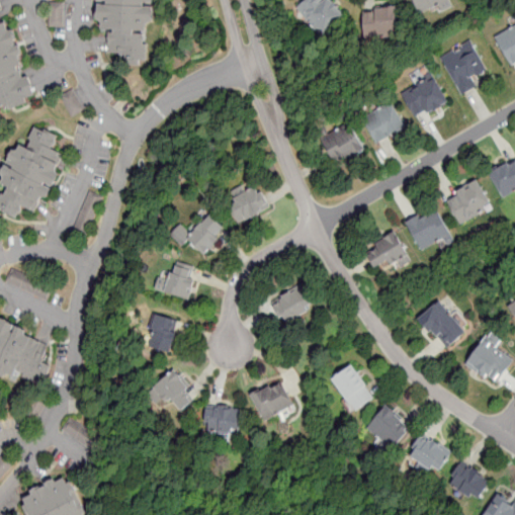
[(145,60),(145,44),(141,44),(142,33),(132,32),(132,30),(144,30),(144,20),(149,20),(150,6),(141,5),(142,2),(151,2),(151,0),(95,0),(104,1),(104,4),(95,3),(94,19),(99,19),(99,28),(111,28),(111,31),(106,31),(106,52),(123,53),(123,64),(137,65),(138,60),(145,60)]
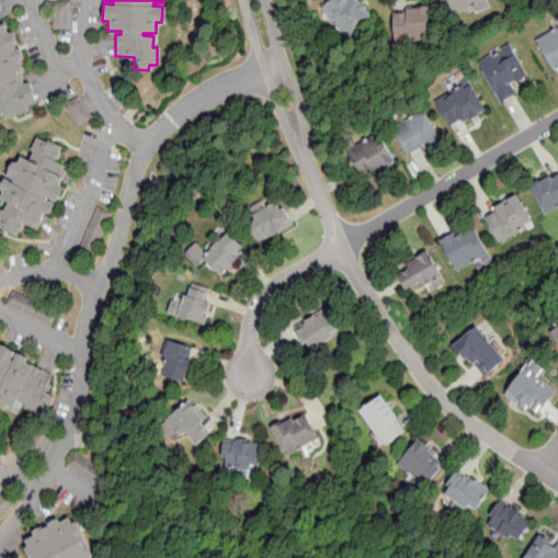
[(369,15),(356,0),(328,0),(321,6),(346,35),(369,15)]
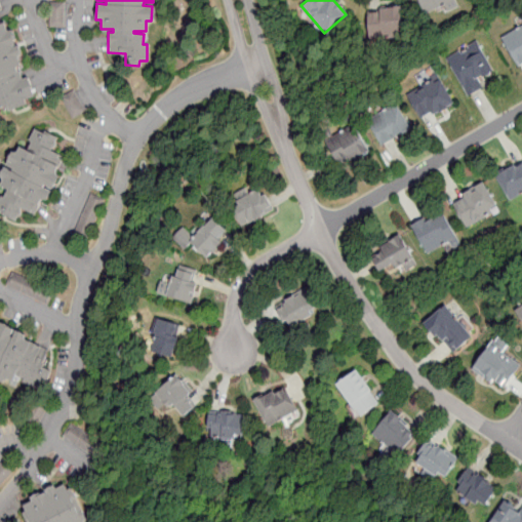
[(416,0),(424,13),(452,0),(416,0)]
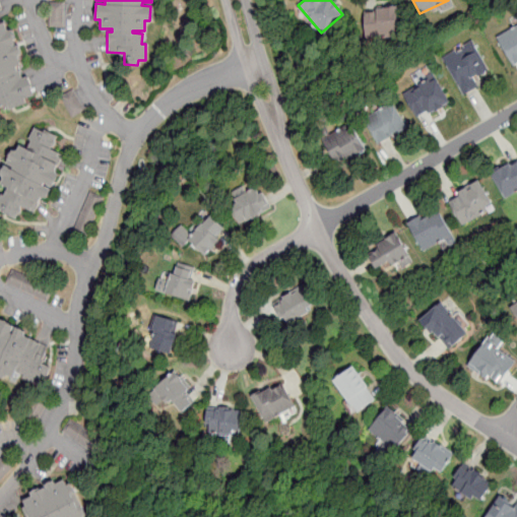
[(62,9),(62,1),(48,1),(48,9),(62,9)]
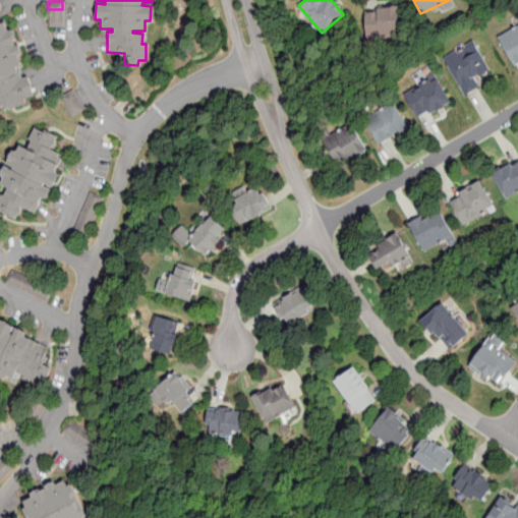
[(399,36),(397,4),(376,6),(377,14),(364,15),(365,38),(399,36)]
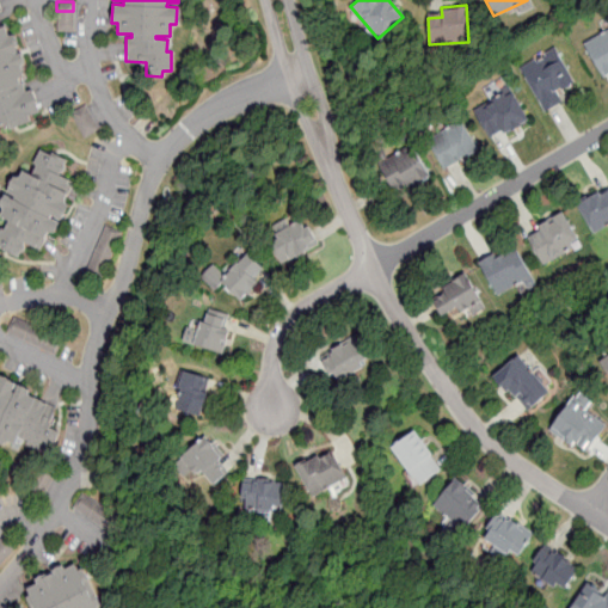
[(73,20),(73,11),(56,11),(55,20),(73,20)]
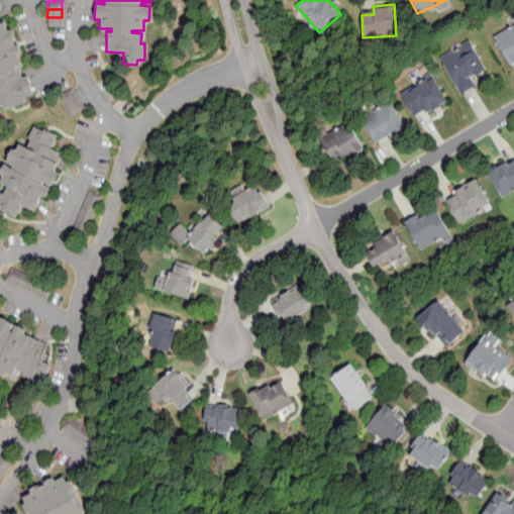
[(62,25),(62,17),(46,17),(46,25),(62,25)]
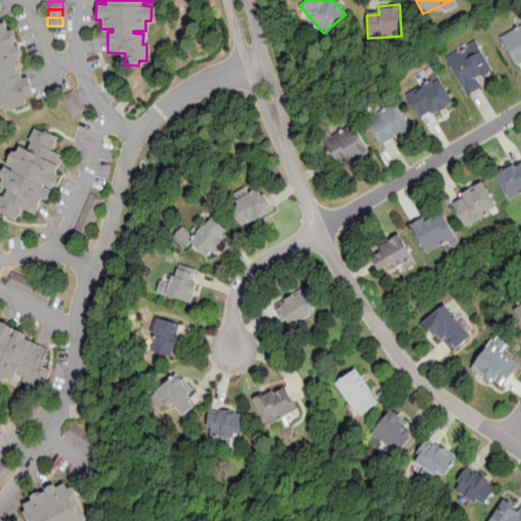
[(33,95),(26,76),(20,78),(15,67),(18,66),(15,56),(19,55),(15,45),(13,46),(7,30),(5,31),(2,22),(0,23),(0,104),(4,103),(7,111),(25,103),(23,99),(33,95)]
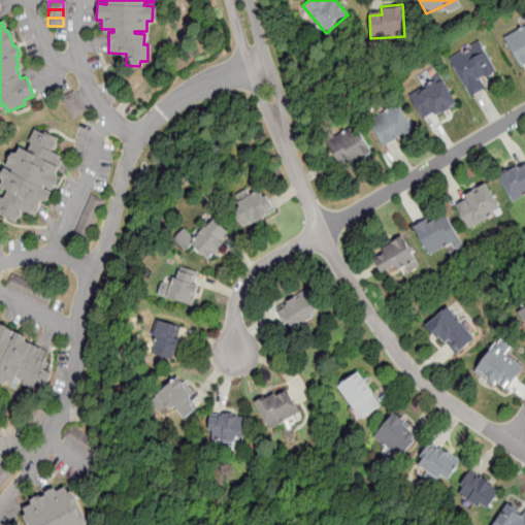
[(524,24),(504,37),(519,62),(524,58),(524,24)]
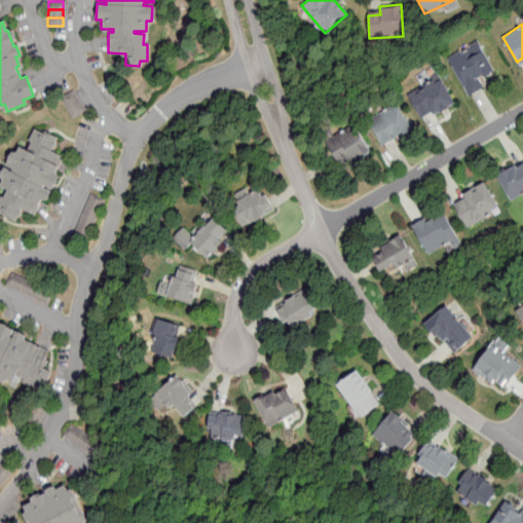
[(477,40),(447,58),(467,91),(481,83),(477,78),(493,69),(477,40)]
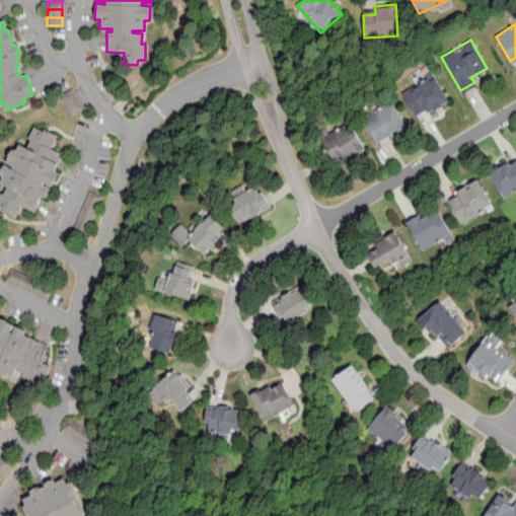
[(448,101),(434,77),(402,95),(414,116),(425,109),(428,114),(448,101)]
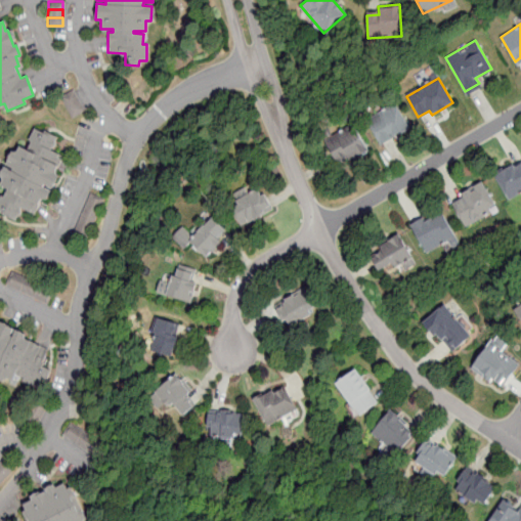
[(76,95),(72,88),(59,95),(63,102),(76,95)]
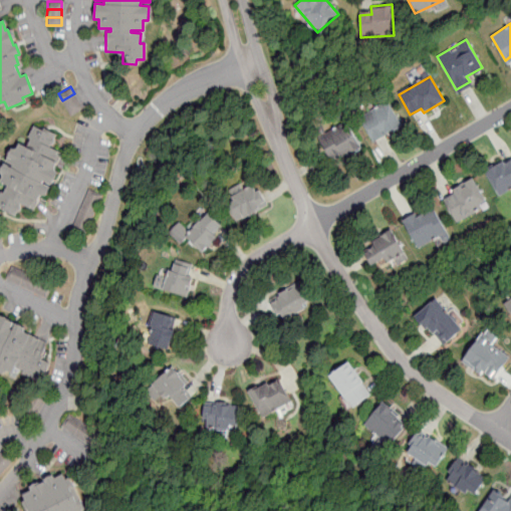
[(78,101),(74,93),(62,100),(66,107),(78,101)]
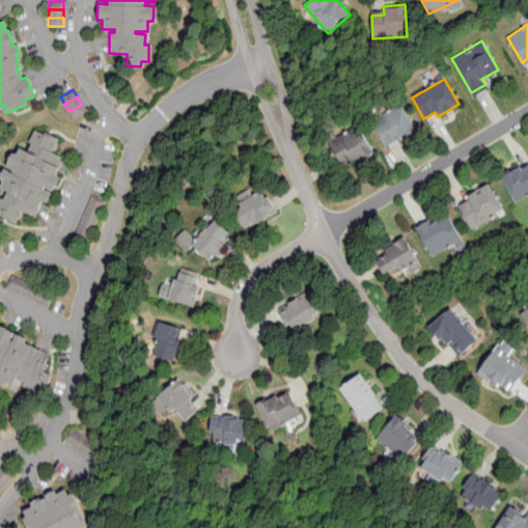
[(414,130),(398,104),(369,120),(385,146),(414,130)]
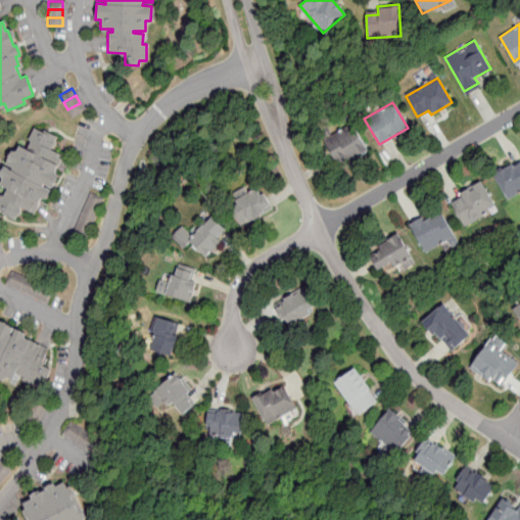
[(84,110),(80,103),(67,109),(71,117),(84,110)]
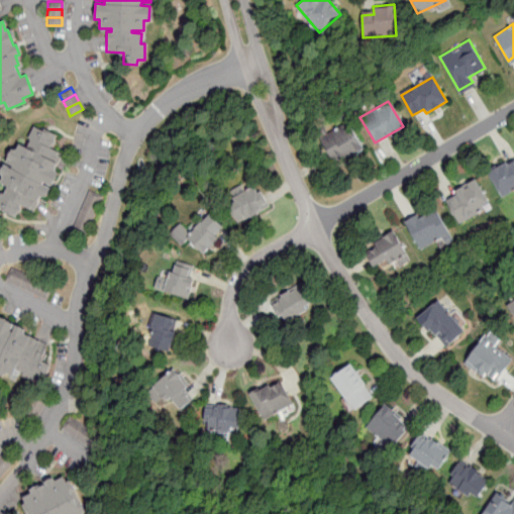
[(362,148),(346,121),(318,137),(331,161),(342,153),(344,158),(362,148)]
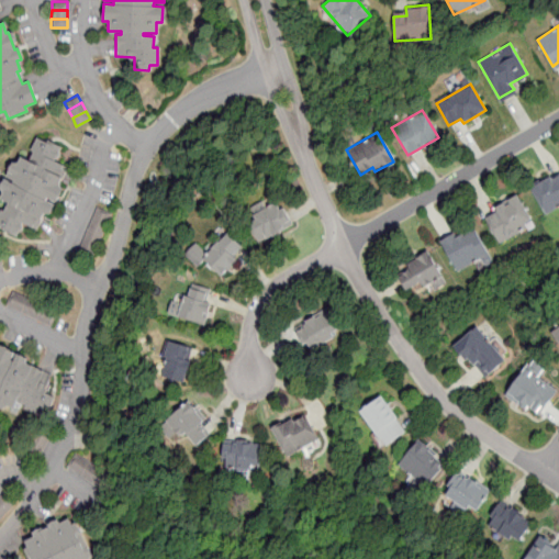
[(59,148),(35,137),(29,151),(31,152),(26,161),(19,157),(15,165),(11,163),(0,185),(0,190),(2,191),(0,196),(0,201),(6,203),(1,211),(0,211),(0,226),(15,234),(21,222),(35,230),(43,212),(47,215),(60,188),(56,186),(66,167),(54,160),(59,148)]
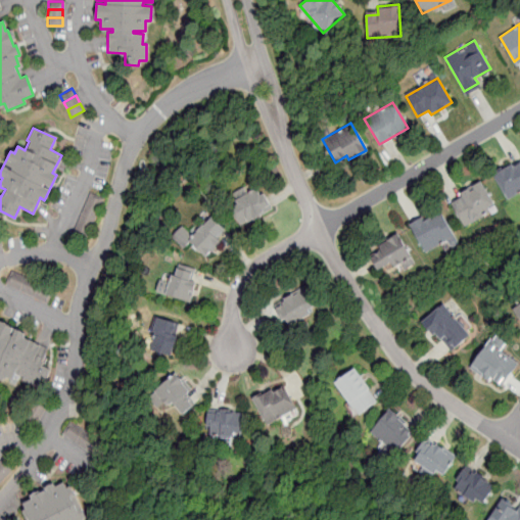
[(508,199),(519,192),(519,167),(515,170),(512,164),(493,176),(508,199)]
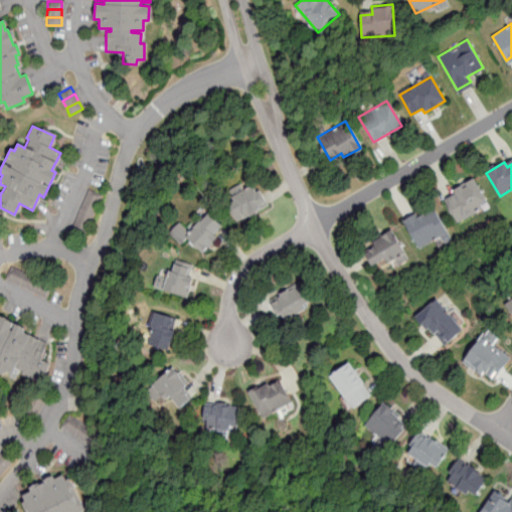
[(486,202),(473,178),(452,190),(454,193),(444,199),(457,223),(483,208),(481,205),(486,202)]
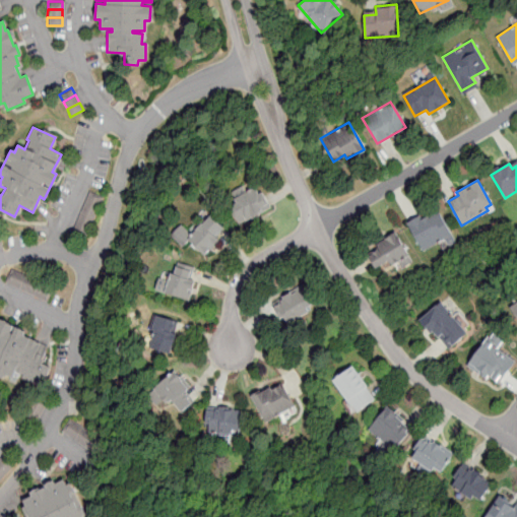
[(269,206),(261,192),(258,194),(254,187),(233,199),(235,203),(229,207),(238,224),(269,206)]
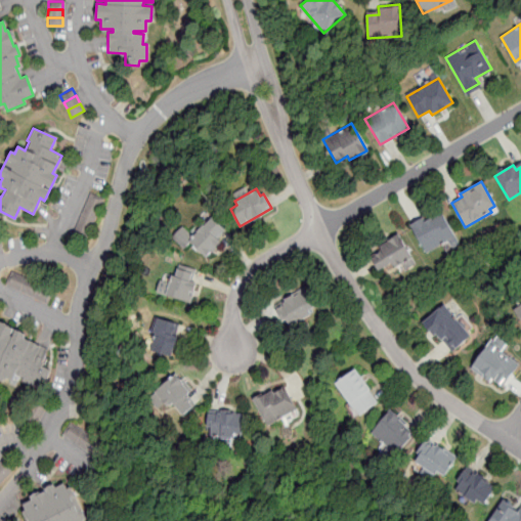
[(89,192),(86,200),(100,206),(103,199),(89,192)]
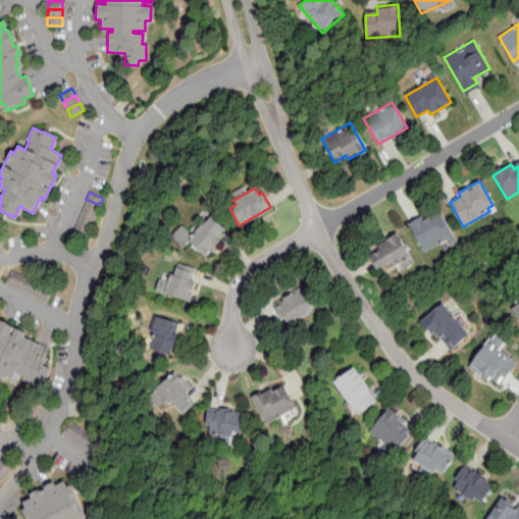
[(86,199),(83,206),(96,212),(100,205),(86,199)]
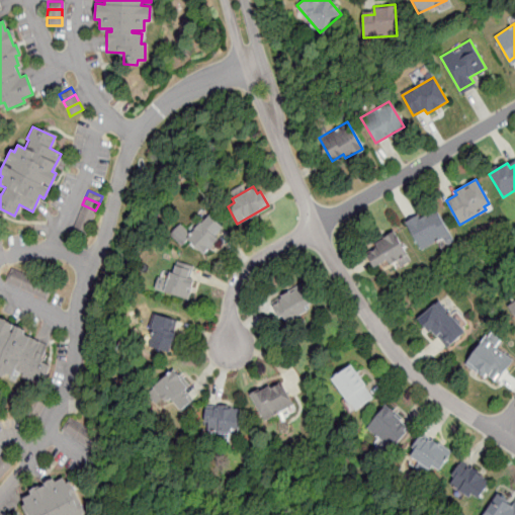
[(82,204),(79,211),(92,218),(95,210),(82,204)]
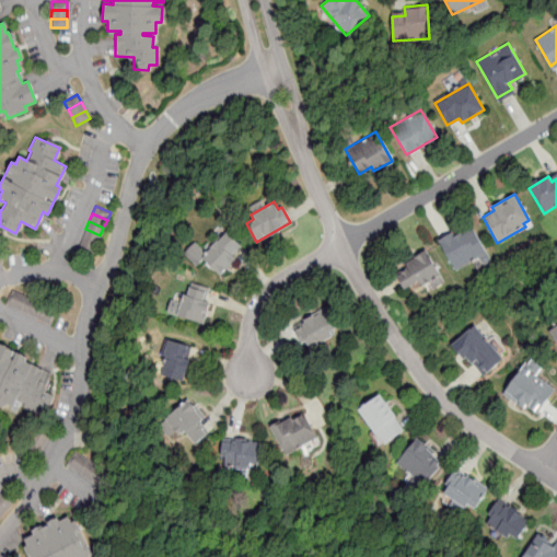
[(487,253),(471,225),(440,244),(455,271),(487,253)]
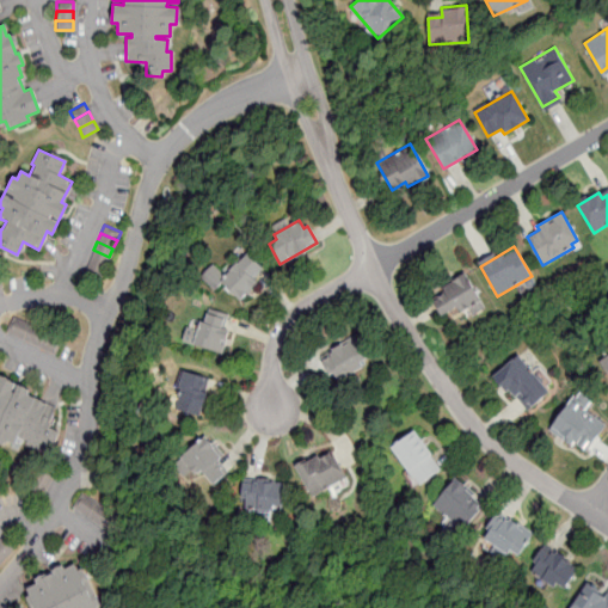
[(93,250),(88,258),(105,265),(109,257),(93,250)]
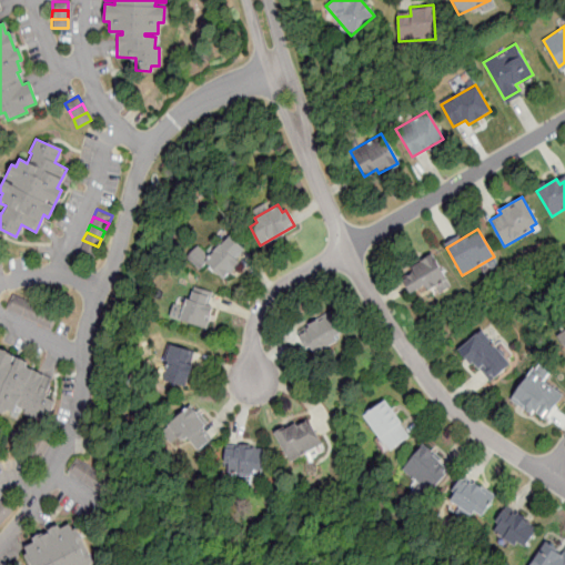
[(243,249),(230,235),(205,262),(223,280),(239,262),(234,259),(243,249)]
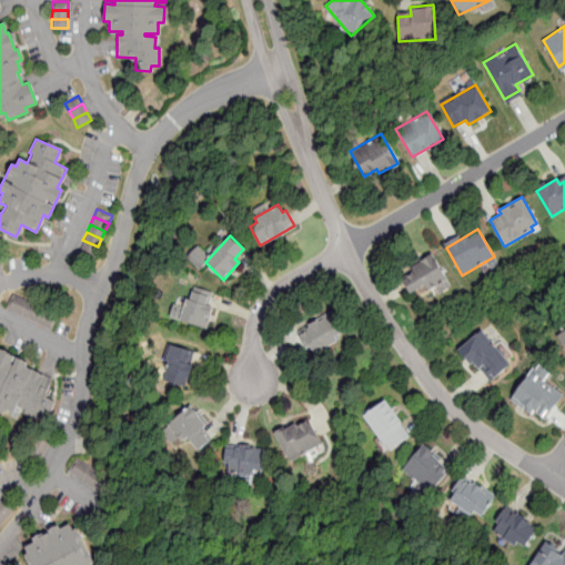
[(82,240),(79,248),(94,254),(98,246),(82,240)]
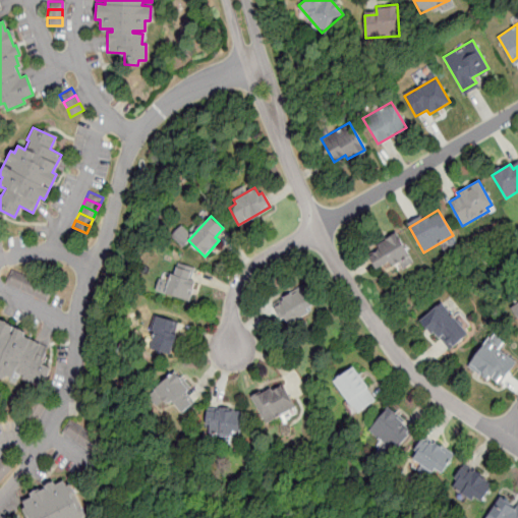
[(72,227),(69,234),(83,240),(87,233),(72,227)]
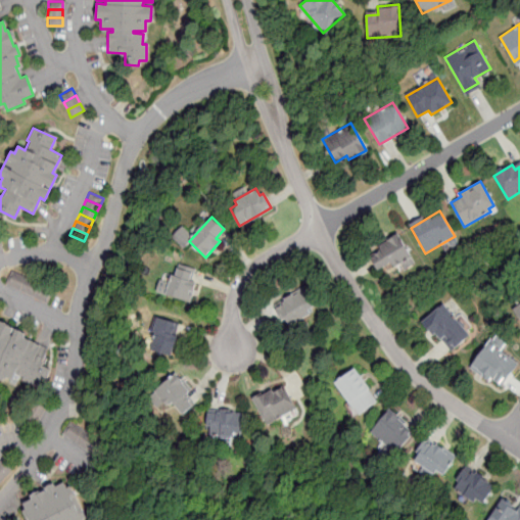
[(411,258),(397,233),(377,244),(381,252),(371,258),(378,271),(390,264),(393,269),(411,258)]
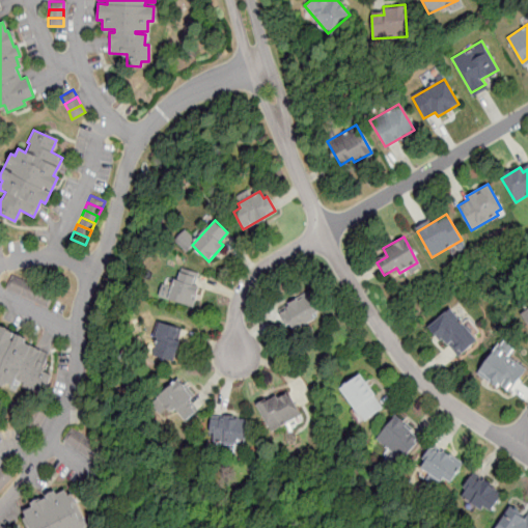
[(192,306),(198,286),(194,285),(197,272),(181,267),(176,279),(174,279),(168,299),(192,306)]
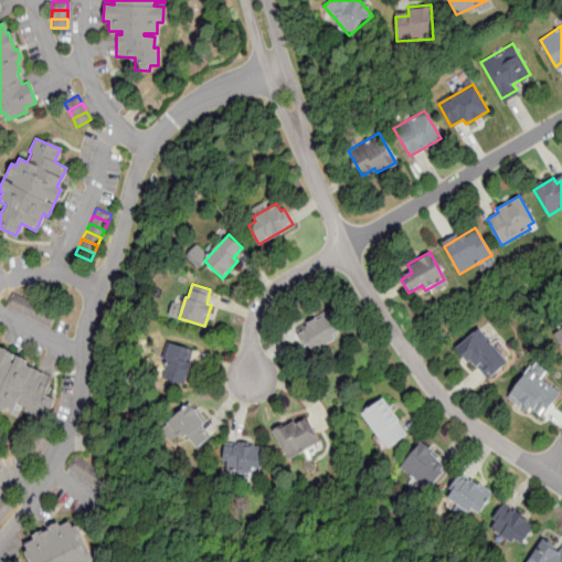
[(19,295),(11,292),(3,307),(11,310),(19,295)]
